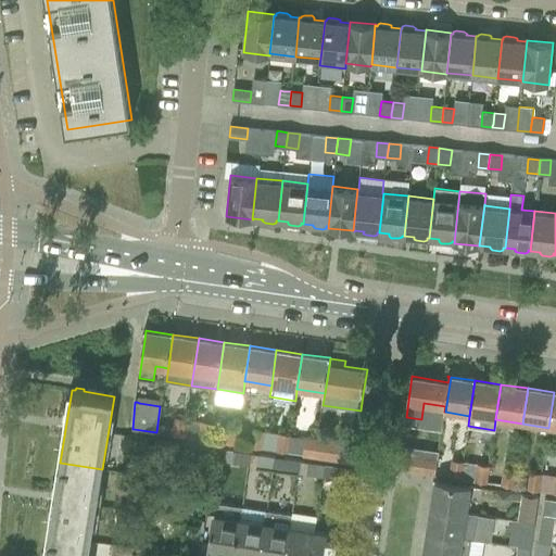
[(172,434),(184,437),(187,418),(174,416),(172,434)]
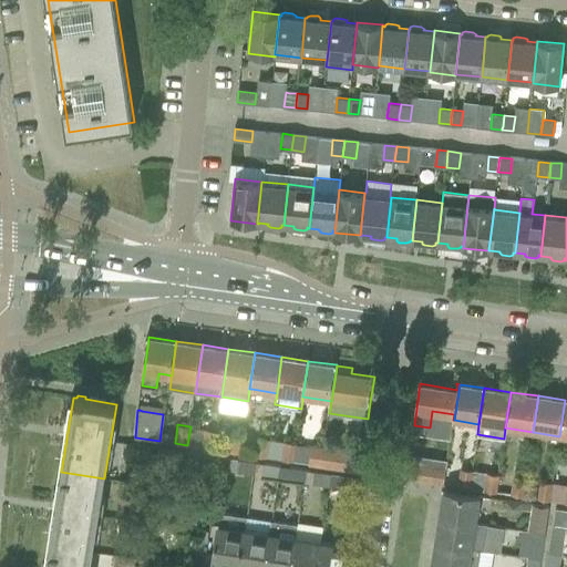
[(200,447),(214,450),(216,431),(204,429),(200,447)]
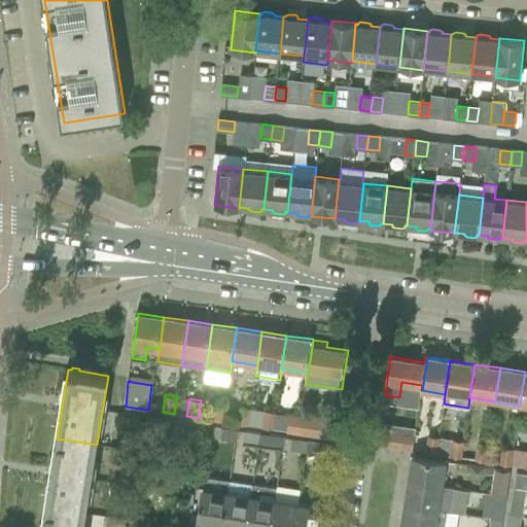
[(211,419),(223,421),(225,403),(214,401),(211,419)]
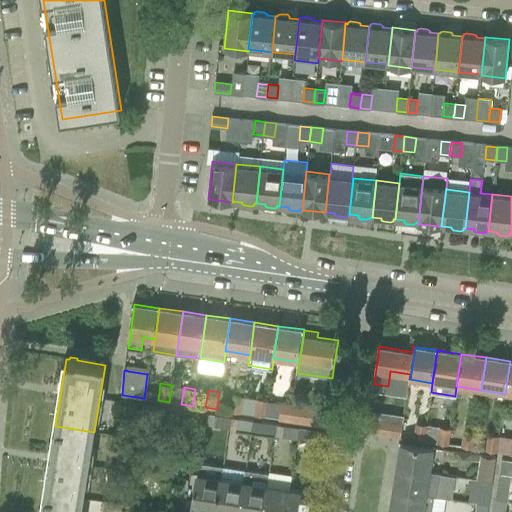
[(229,411),(241,413),(243,396),(232,394),(229,411)]
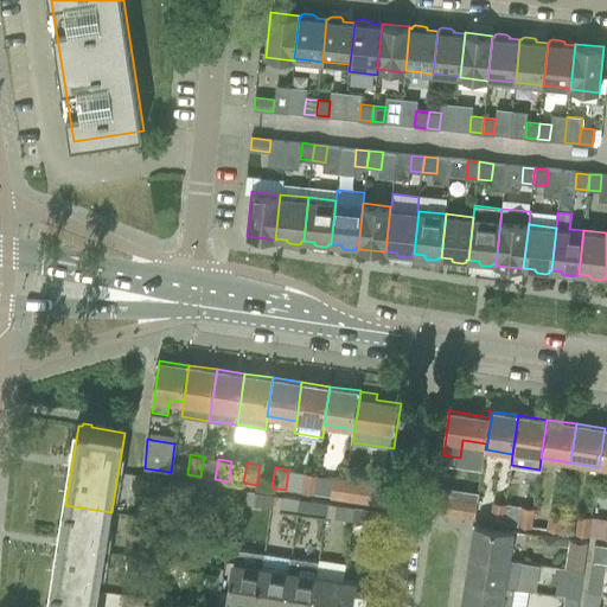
[(288,471),(286,490),(300,492),(314,493),(317,475),(302,473),(288,471)]
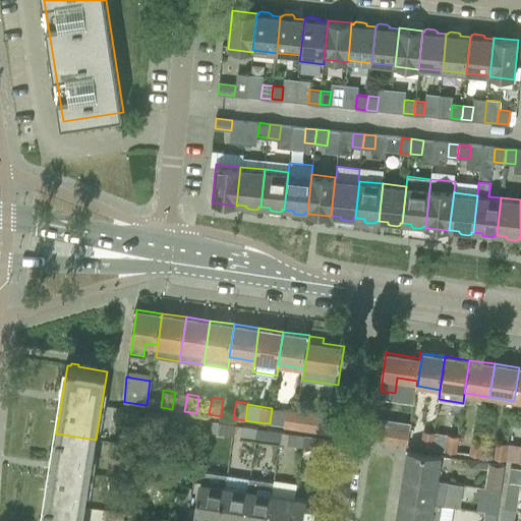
[(284,426),(295,427),(298,411),(287,409),(284,426)]
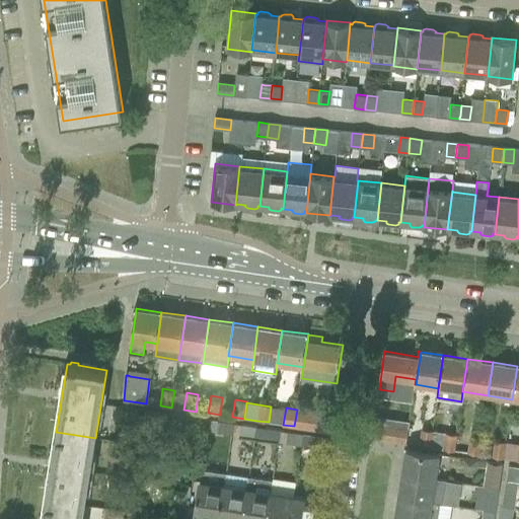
[(297,410),(294,426),(328,432),(331,415),(297,410)]
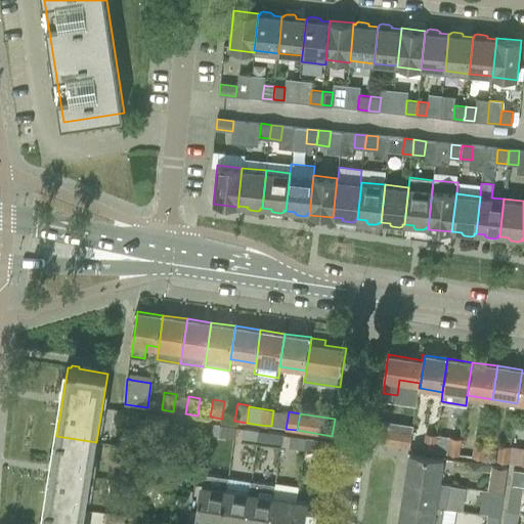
[(376,437),(375,441),(400,445),(410,447),(413,427),(413,426),(378,421),(376,435),(376,437)]
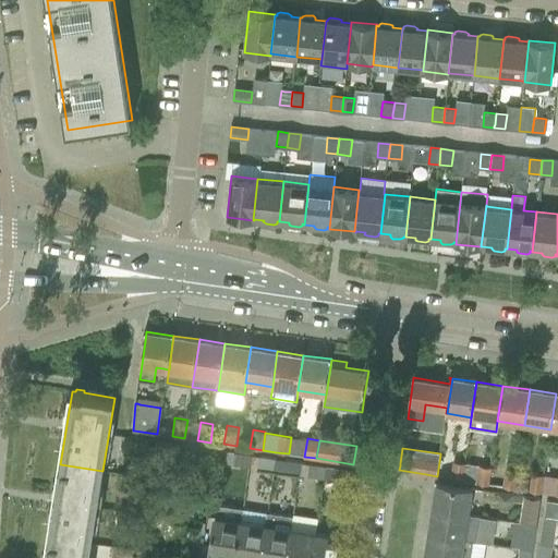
[(234,452),(232,464),(249,466),(251,455),(234,452)]
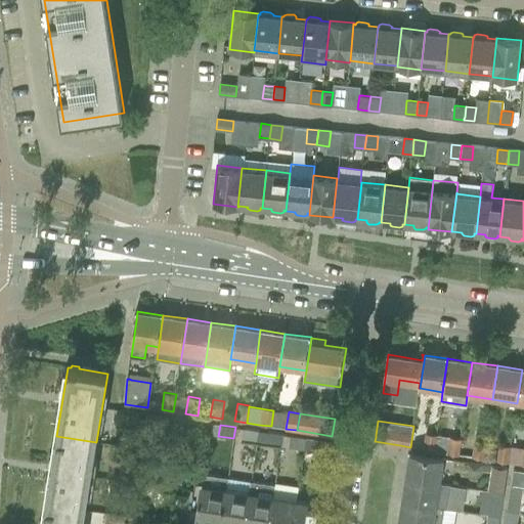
[(244,429),(243,440),(258,442),(260,431),(244,429)]
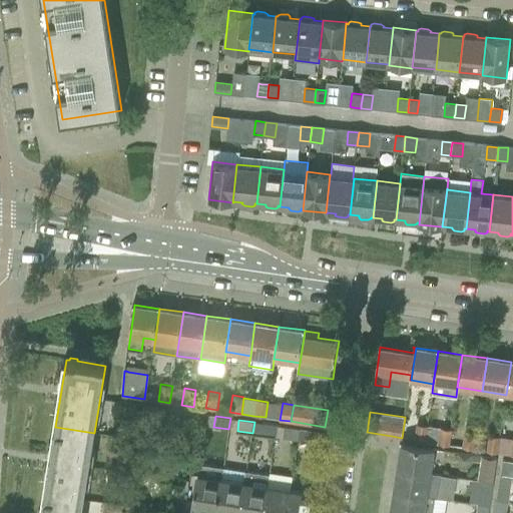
[(266,424),(264,434),(276,436),(278,426),(266,424)]
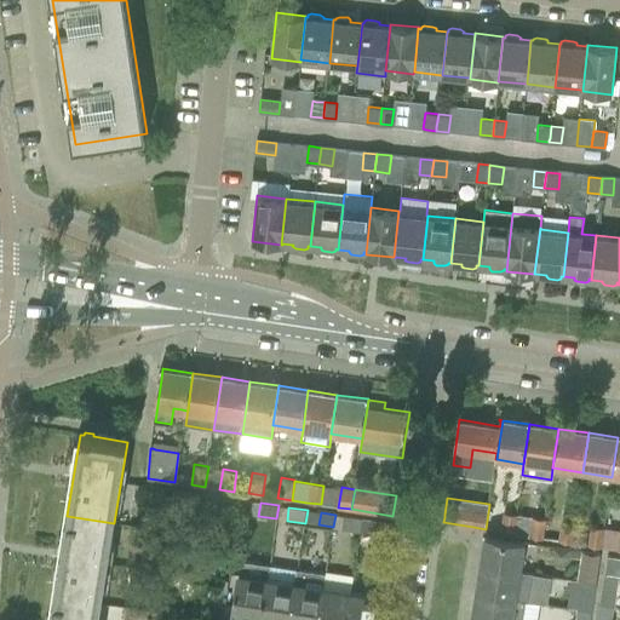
[(503,514),(500,532),(514,533),(516,516),(503,514)]
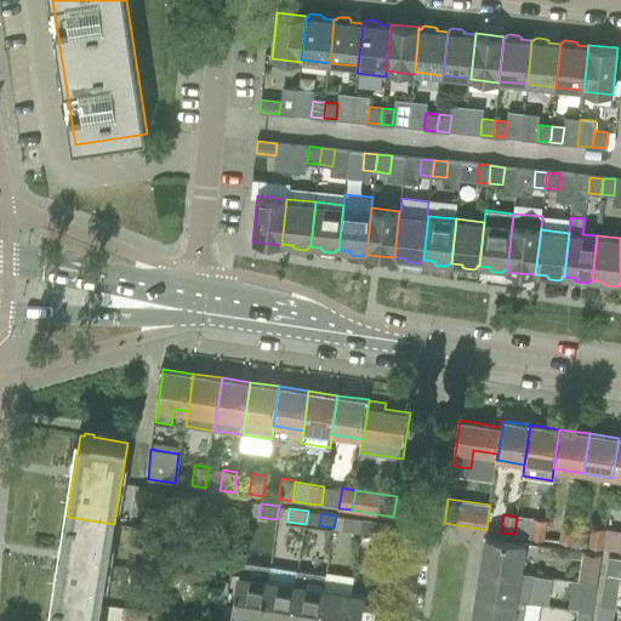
[(343,529),(362,533),(363,518),(346,516),(343,529)]
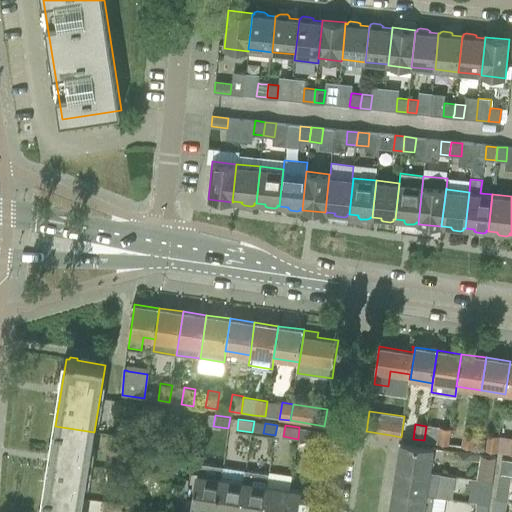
[(44,493),(84,499),(94,432),(55,426),(44,493)]
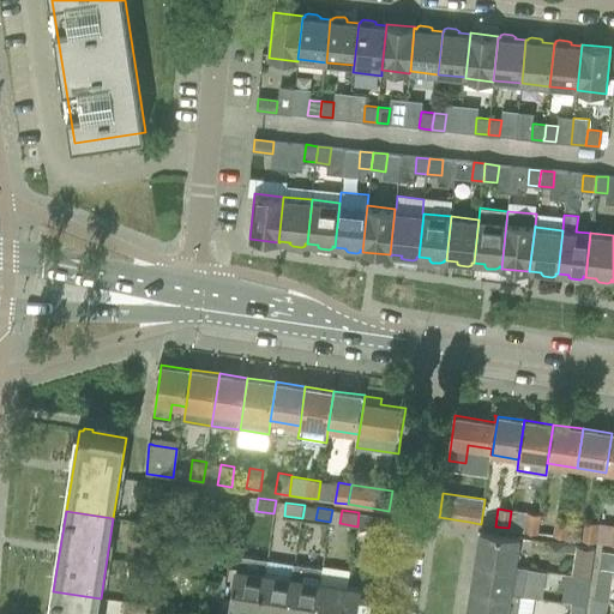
[(511,511),(509,528),(523,530),(537,533),(540,515),(525,512),(511,511)]
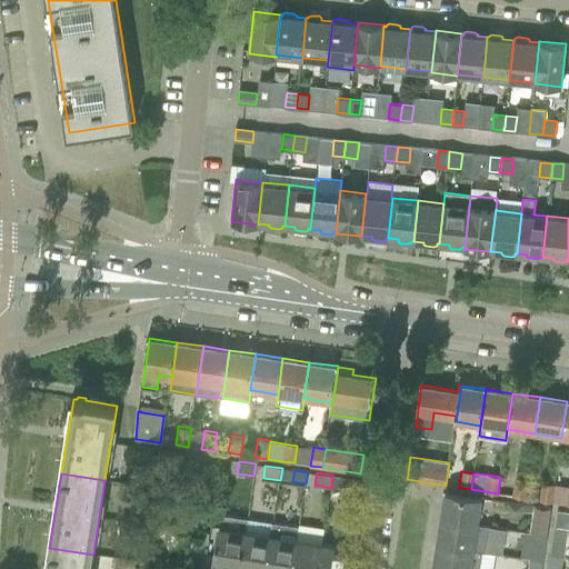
[(332,475),(331,488),(347,490),(349,478),(332,475)]
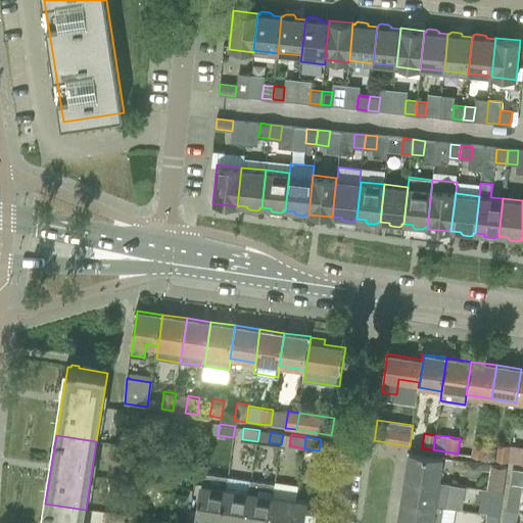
[(473,440),(471,456),(482,458),(484,442),(473,440)]
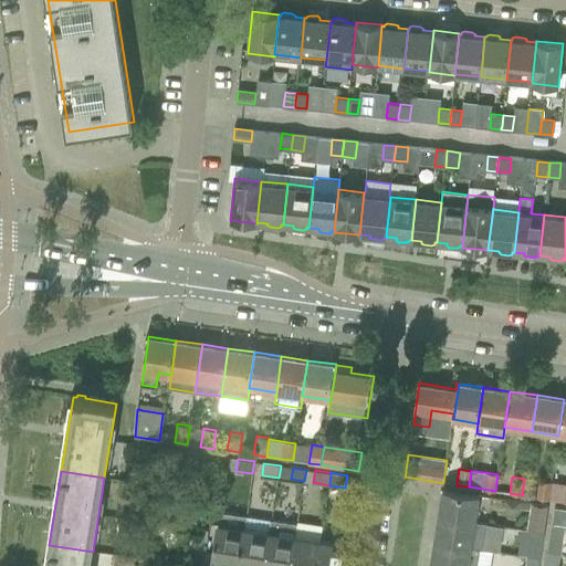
[(538,481),(536,498),(537,498),(548,499),(551,482),(541,481),(540,481),(538,481)]
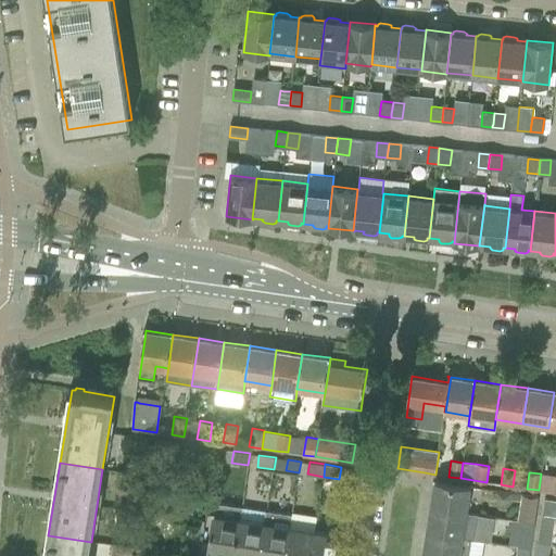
[(436,481),(431,506),(466,512),(470,487),(436,481)]
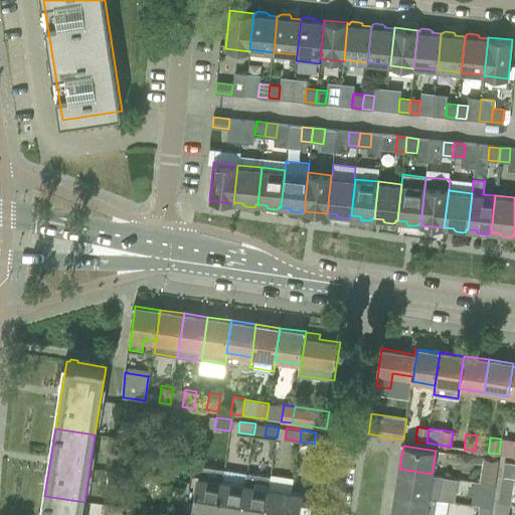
[(484,458),(480,483),(494,485),(498,461),(484,458)]
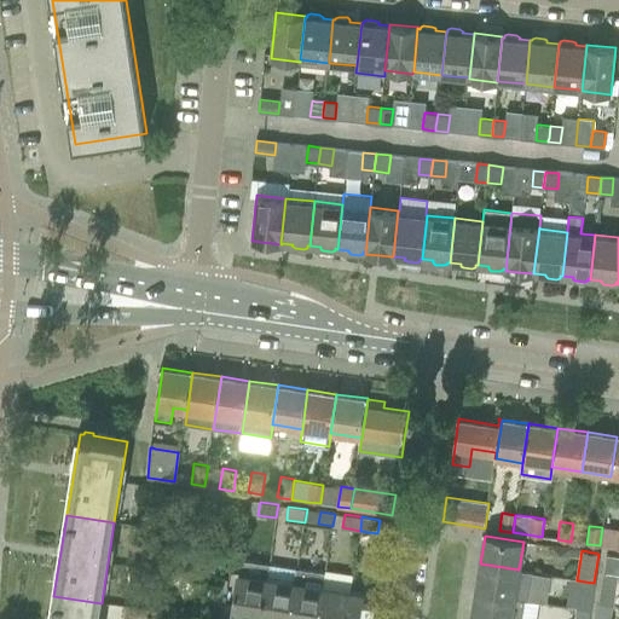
[(618,556),(606,555),(603,574),(617,576),(618,576),(618,556)]
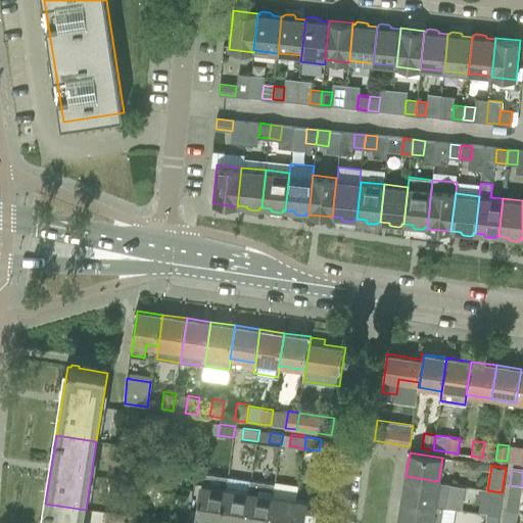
[(201,484),(196,517),(221,521),(226,488),(228,477),(203,473),(201,484)]
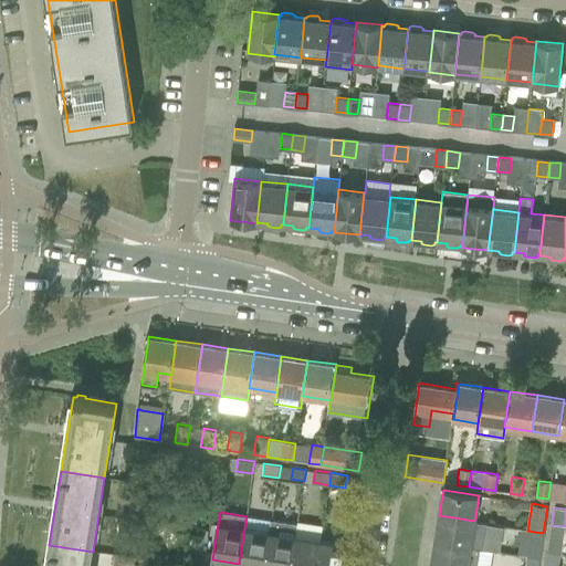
[(439,515),(436,541),(470,546),(485,548),(490,523),(474,521),(439,515)]
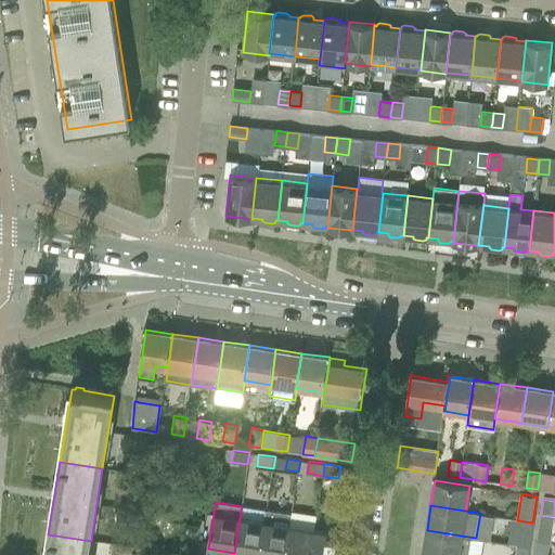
[(240,518),(234,553),(250,554),(259,554),(265,523),(267,511),(242,506),(240,518)]
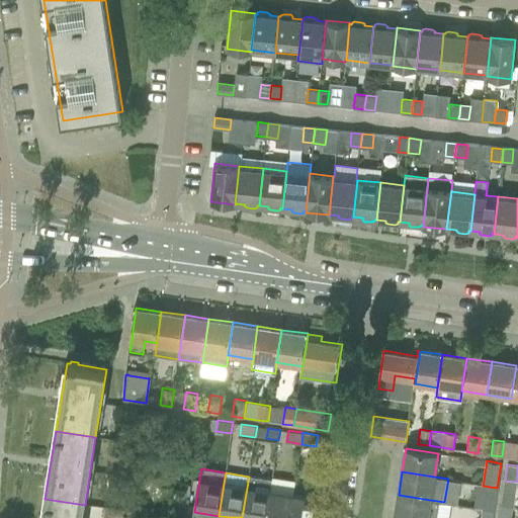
[(247,488),(242,517),(265,517),(270,491),(272,480),(249,477),(247,488)]
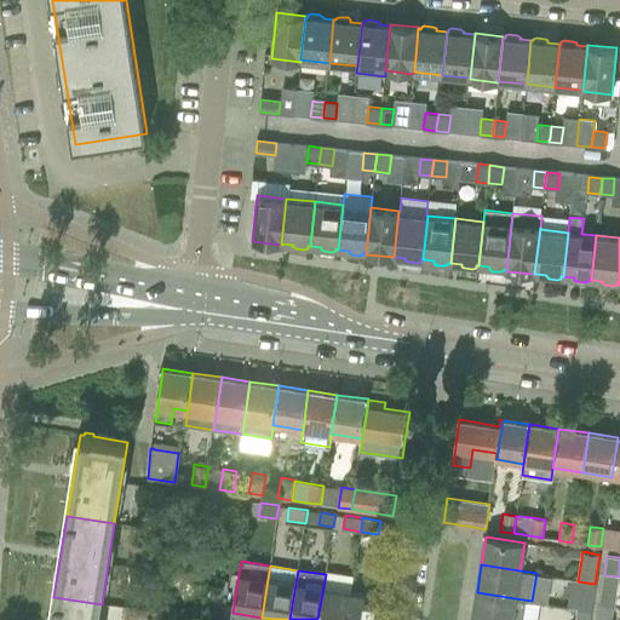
[(604,575),(600,606),(613,607),(618,577),(604,575)]
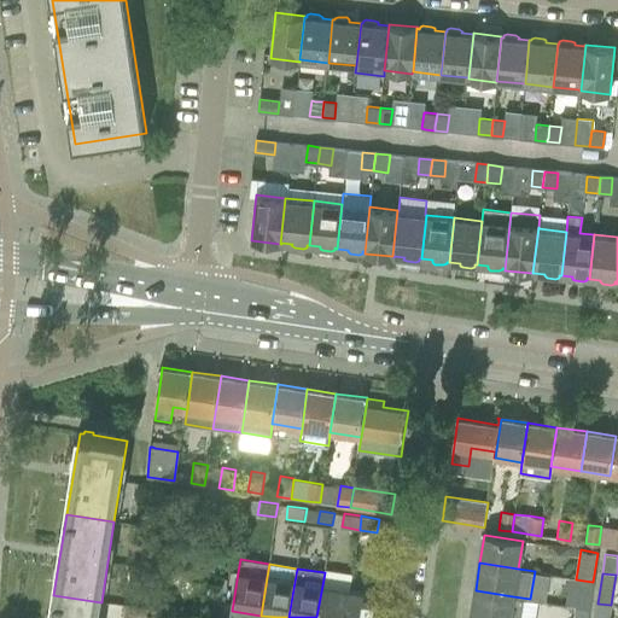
[(214,579),(213,592),(225,593),(226,581),(214,579)]
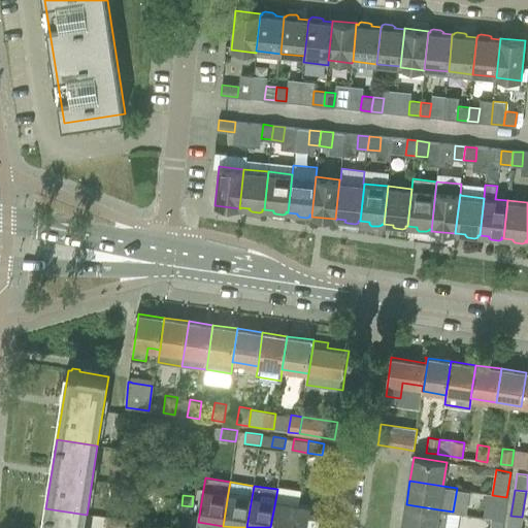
[(485,503),(483,517),(502,520),(505,498),(493,496),(492,505),(485,503)]
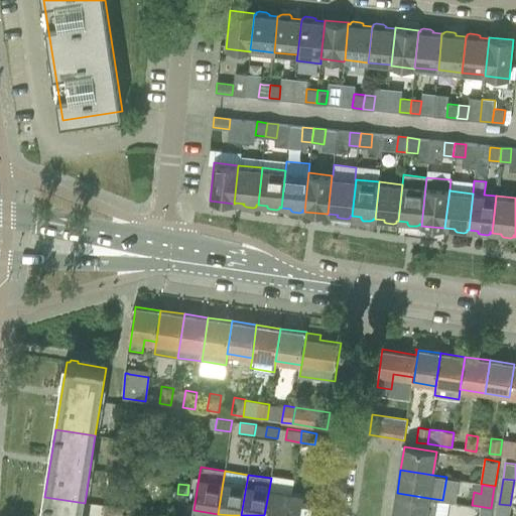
[(264,515),(287,515),(292,493),(269,489),(264,515)]
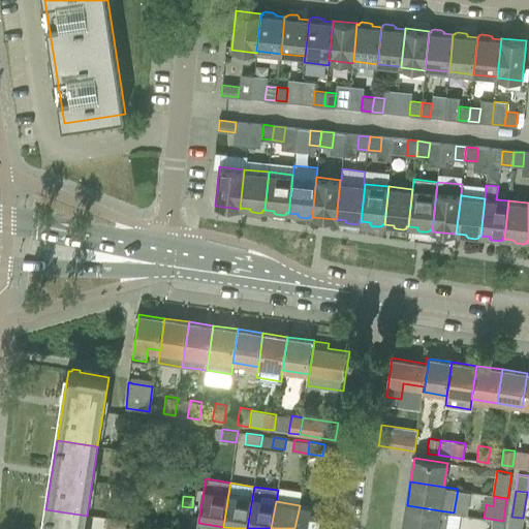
[(300,505),(294,528),(320,528),(324,509),(300,505)]
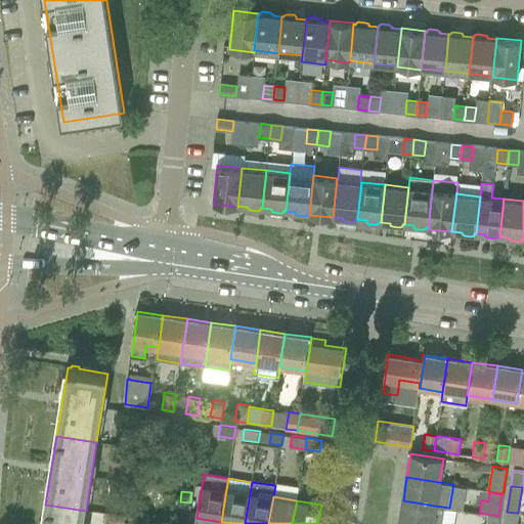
[(403,500),(399,523),(432,523),(435,506),(403,500)]
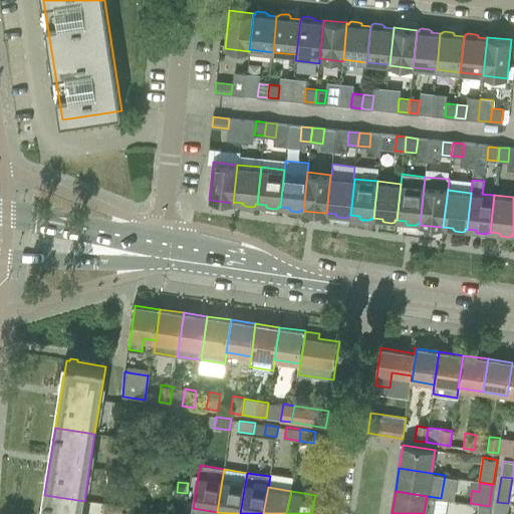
[(81,513),(84,501),(44,495),(41,513),(81,513)]
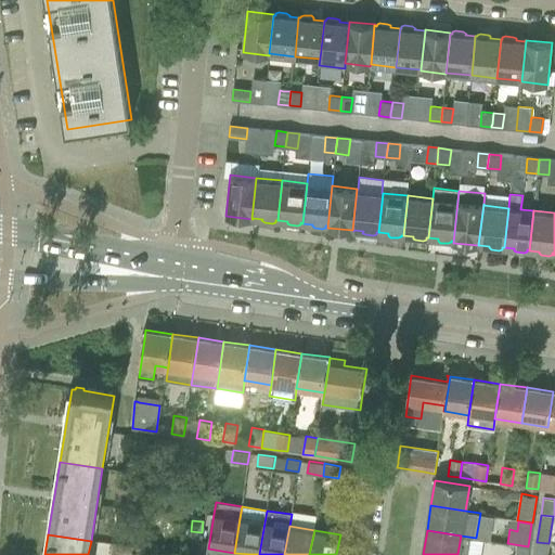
[(537,542),(534,554),(546,554),(549,543),(537,542)]
